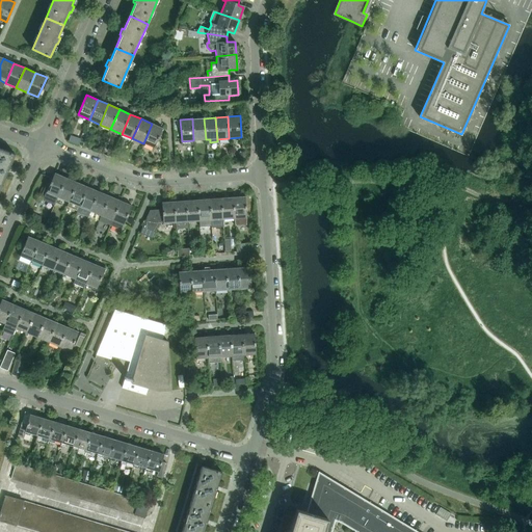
[(206,139),(204,118),(192,118),(193,140),(206,139)]
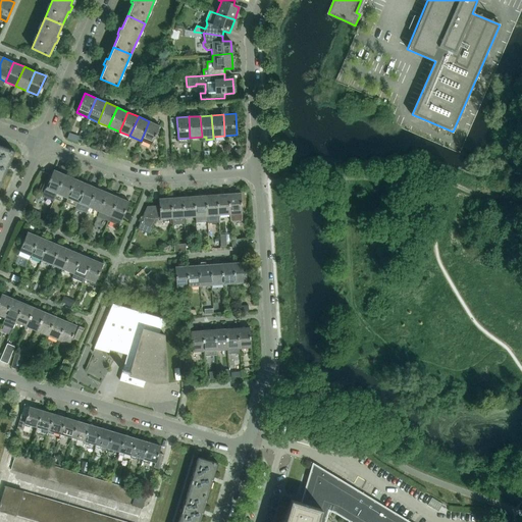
[(141,141),(151,145),(160,125),(149,121),(141,141)]
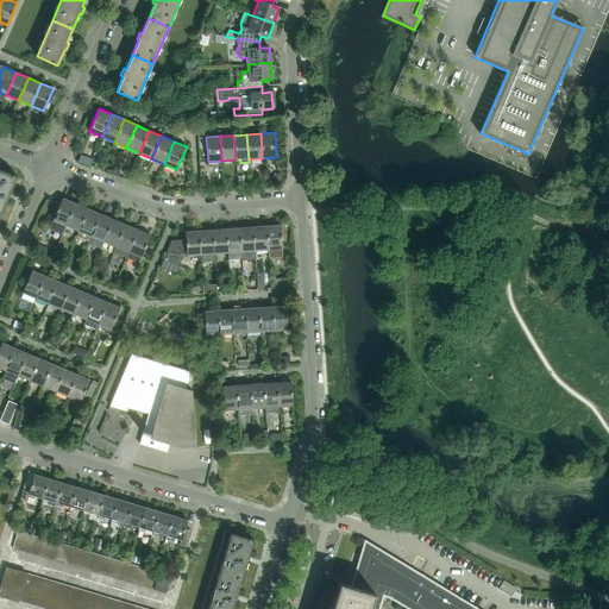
[(17,177),(0,170),(0,213),(1,214),(17,177)]
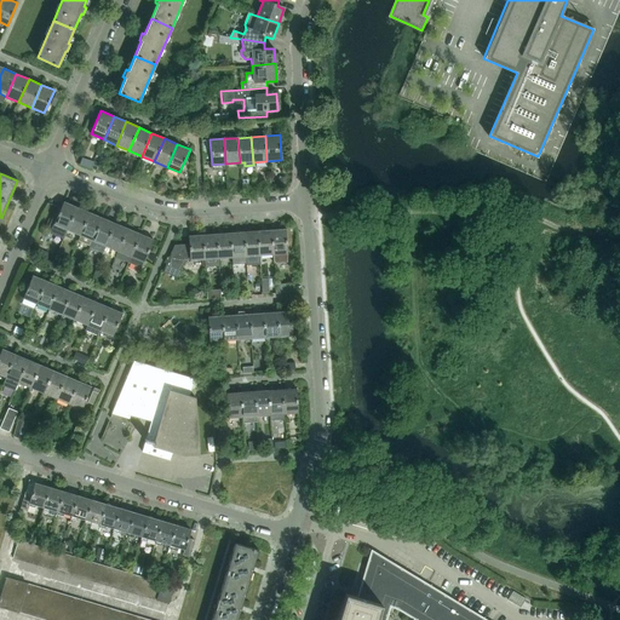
[(53,224),(55,225),(68,230),(78,207),(63,201),(53,224)]
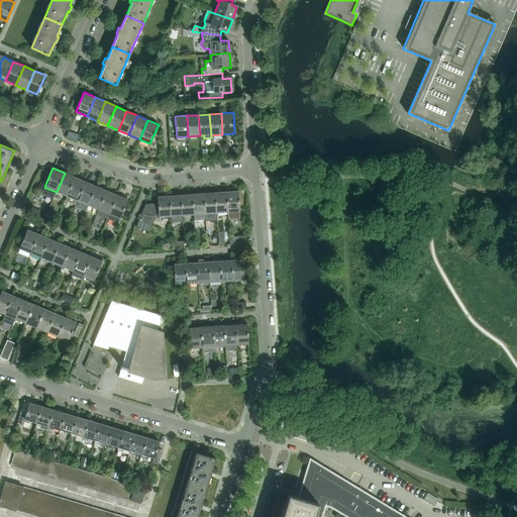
[(57,192),(67,197),(75,177),(65,173),(57,192)]
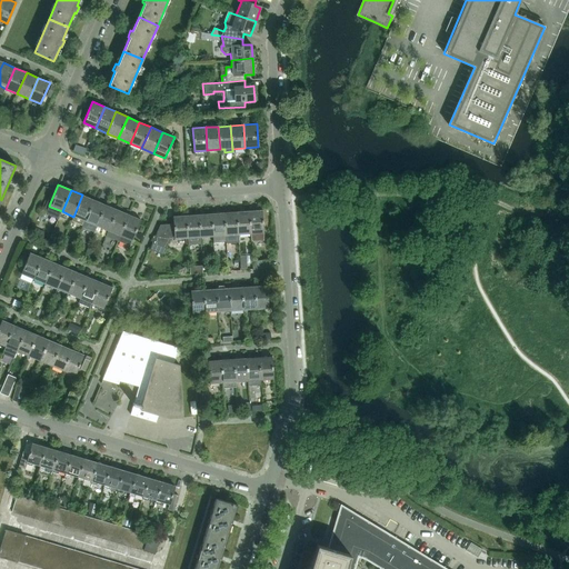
[(85,221),(93,200),(82,195),(73,217),(72,220),(82,225),(85,221)]
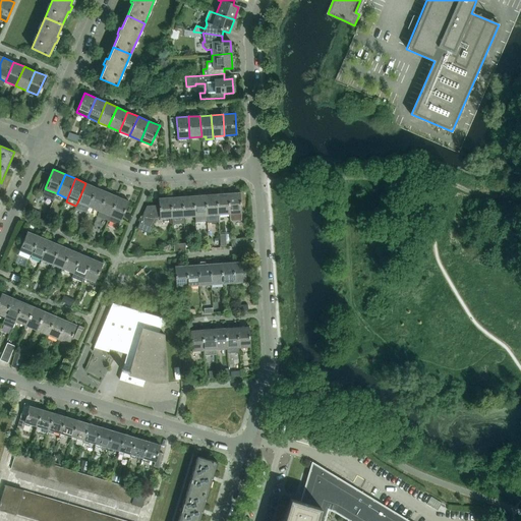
[(85,183),(77,203),(89,207),(97,187),(85,183)]
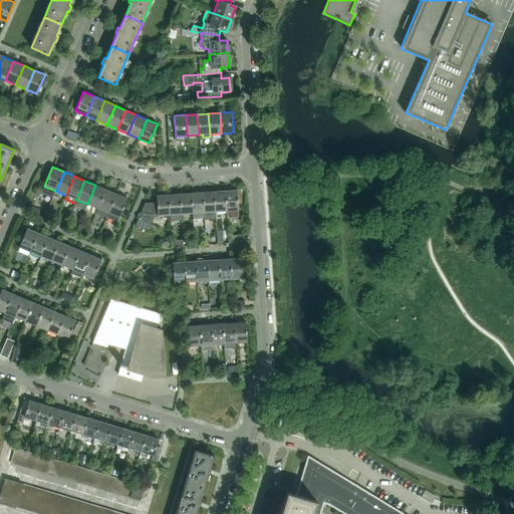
[(87,204),(97,209),(105,190),(95,185),(87,204)]
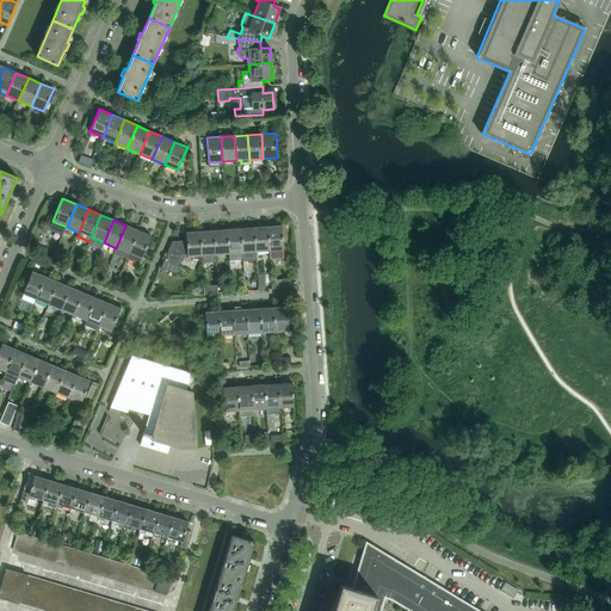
[(116,248),(129,253),(139,230),(125,226),(116,248)]
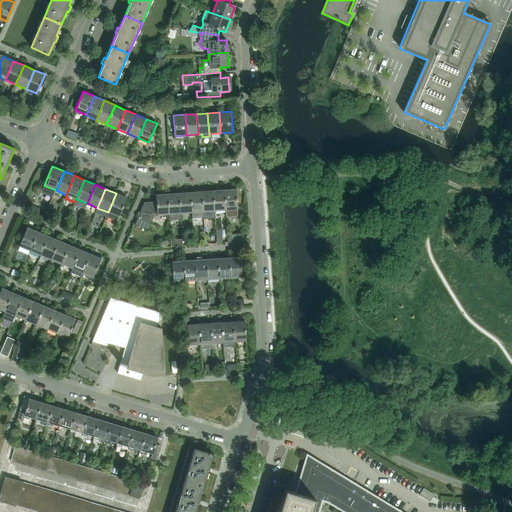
[(237,217),(237,210),(237,209),(236,189),(224,190),(225,210),(226,210),(226,217),(237,217)]
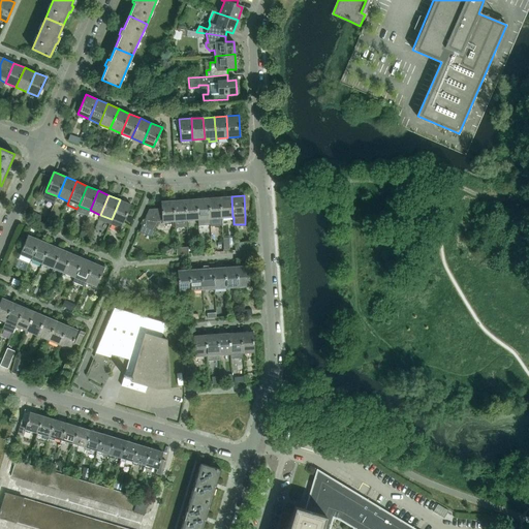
[(209,219),(221,218),(219,196),(208,197),(209,219)]
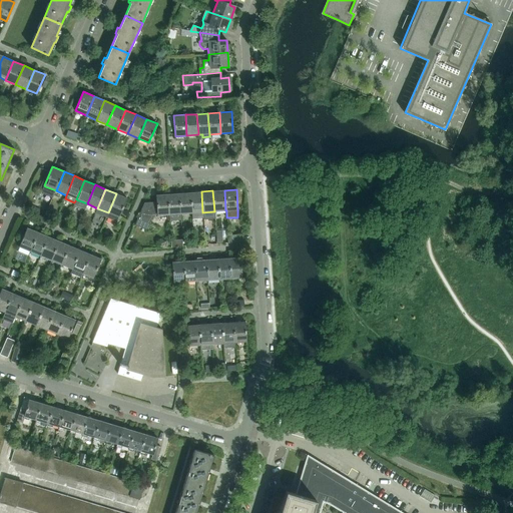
[(214,211),(225,210),(224,190),(212,190),(214,211)]
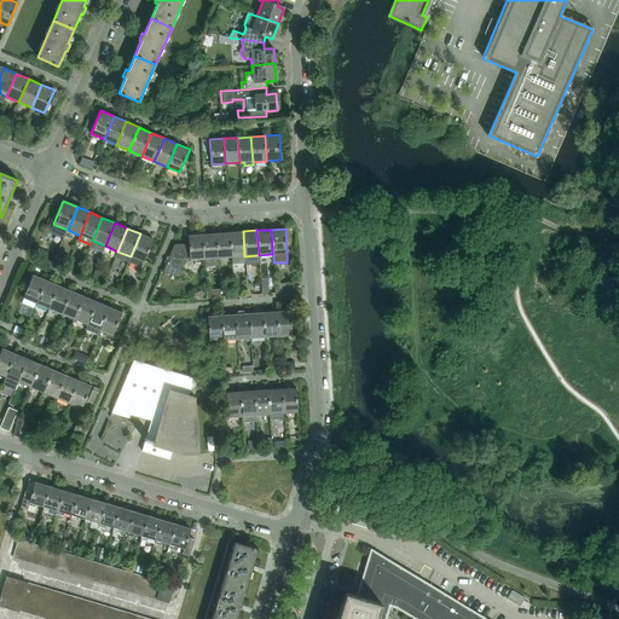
[(231,258),(244,256),(243,231),(230,232),(231,258)]
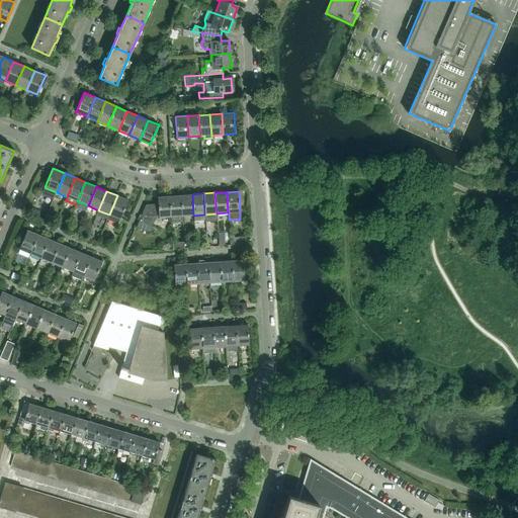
[(182,216),(193,216),(192,194),(180,195),(182,216)]
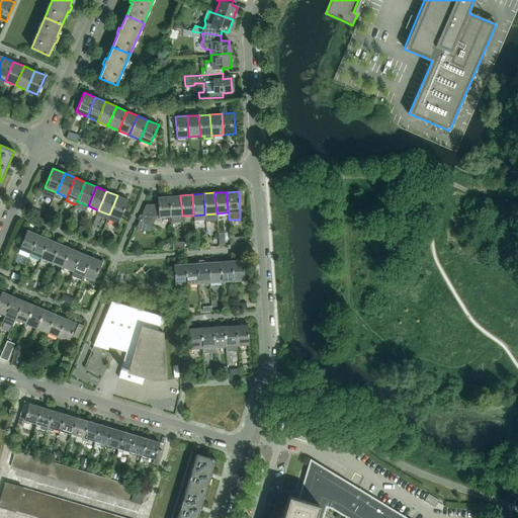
[(127,199),(117,195),(109,214),(107,220),(117,224),(127,199)]
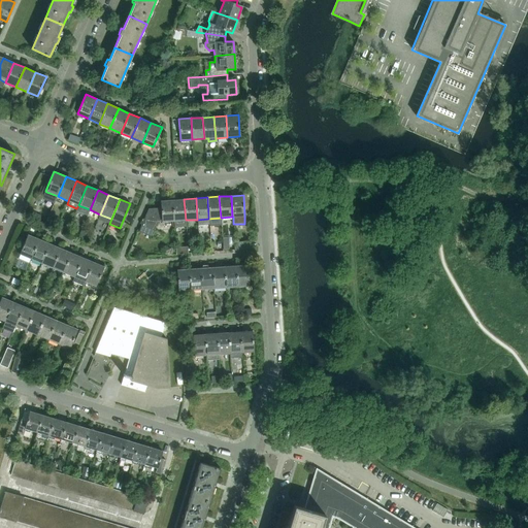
[(172,200),(174,221),(186,220),(184,199),(172,200)]
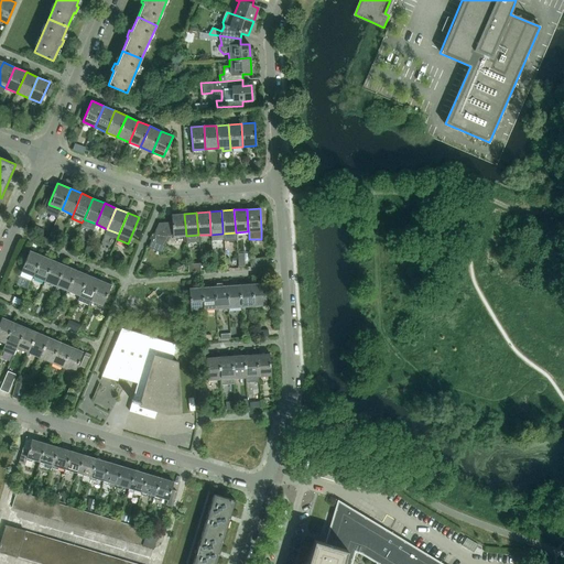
[(169,237),(186,236),(184,214),(172,214),(172,221),(159,223),(148,248),(162,253),(169,237)]
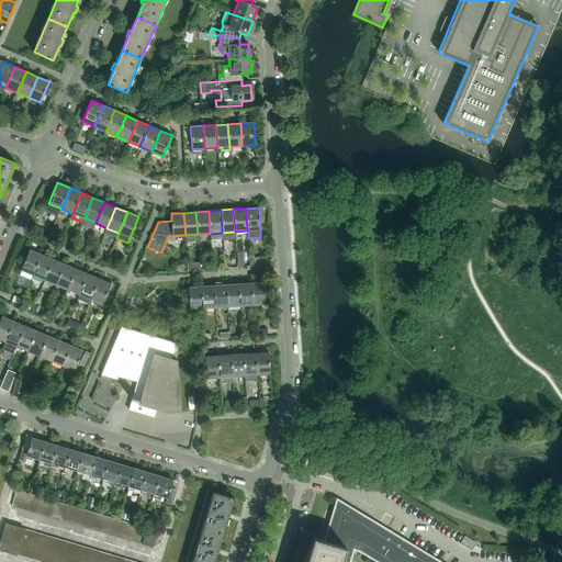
[(87,244),(83,254),(89,256),(92,246),(87,244)]
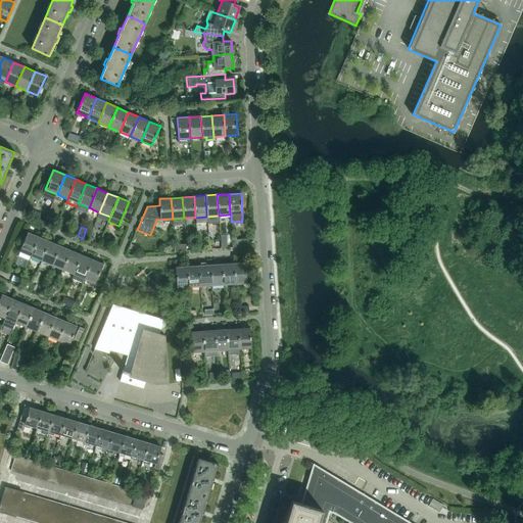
[(19,251),(31,256),(39,237),(28,232),(19,251)]
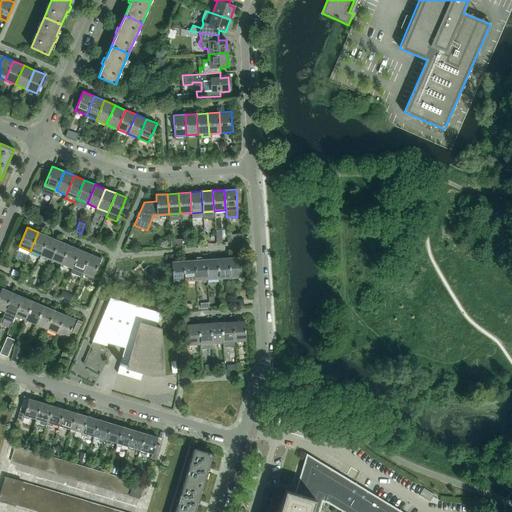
[(30,251),(40,255),(48,236),(38,232),(30,251)]
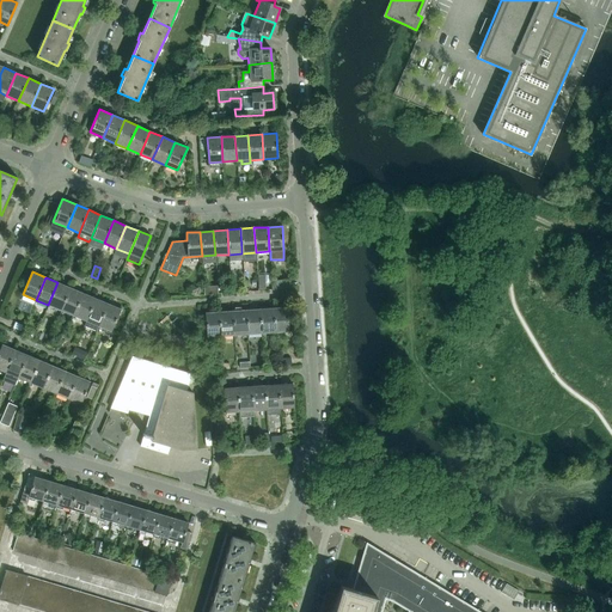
[(124,279),(121,286),(128,288),(132,282),(124,279)]
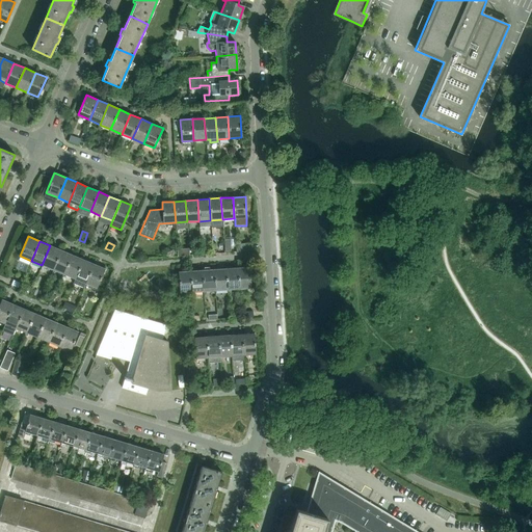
[(247,249),(247,242),(236,243),(237,250),(247,249)]
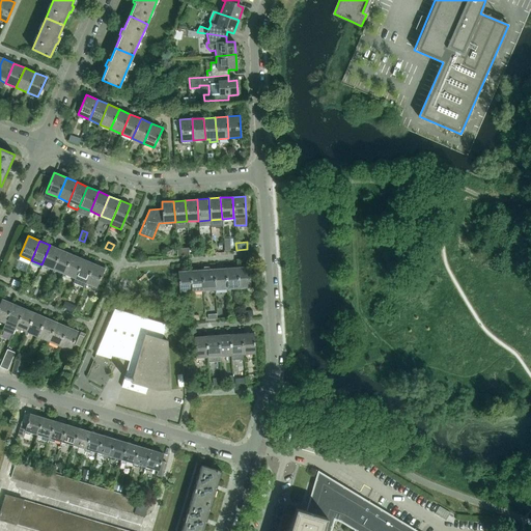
[(61,250),(50,245),(42,264),(53,270),(61,250)]
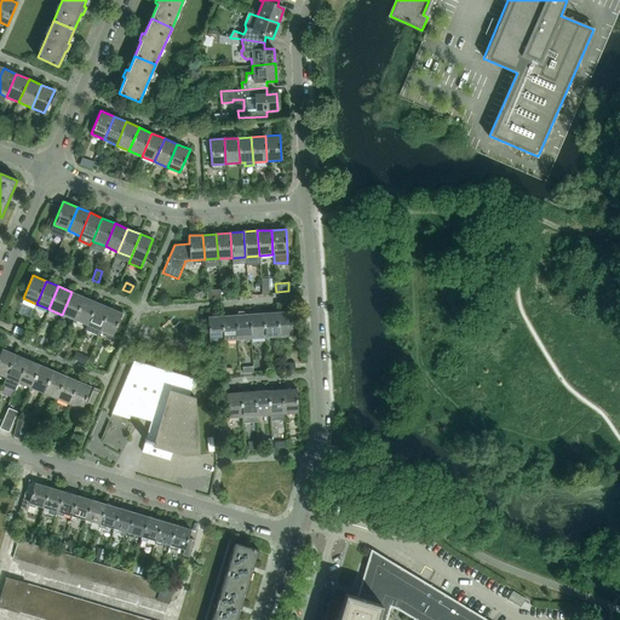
[(62,315),(74,320),(84,297),(72,292),(62,315)]
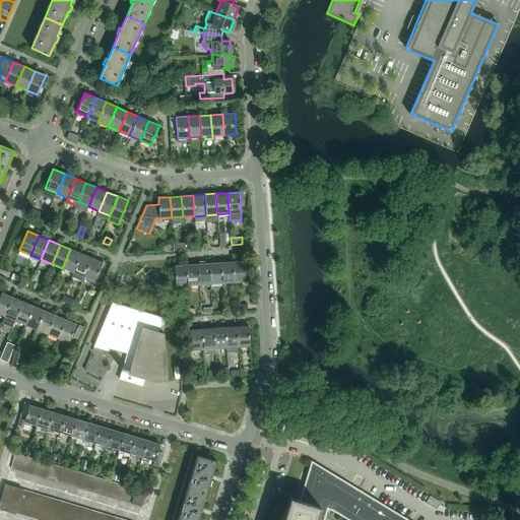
[(81,253),(70,249),(62,268),(73,272),(81,253)]
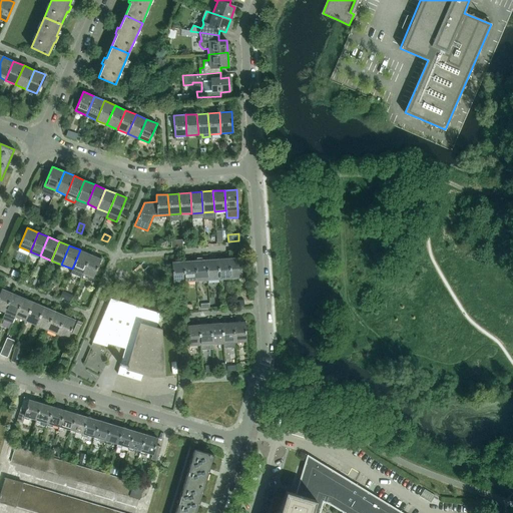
[(72,269),(82,274),(90,254),(80,249),(72,269)]
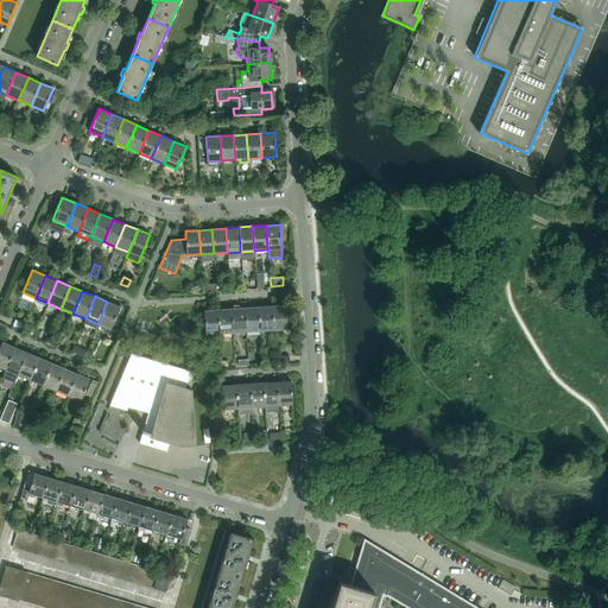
[(97,324),(111,329),(120,306),(107,302),(97,324)]
